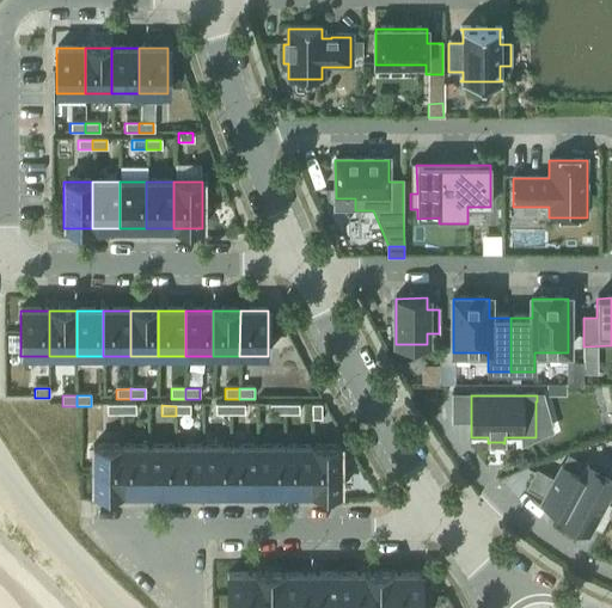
[(106,406),(106,416),(121,416),(121,406),(106,406)]
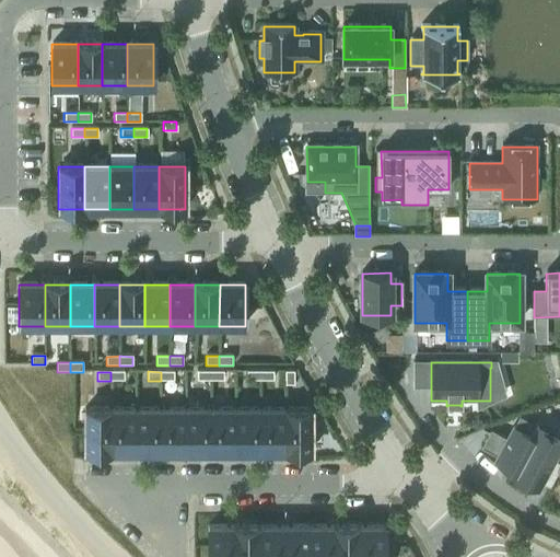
[(111,372),(111,381),(124,381),(124,372),(111,372)]
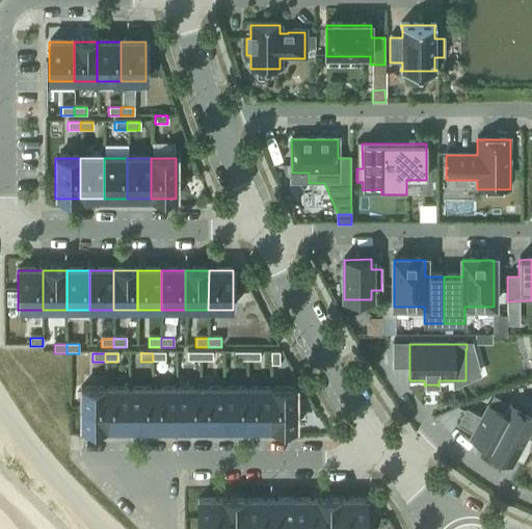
[(153,353),(153,362),(165,362),(165,353),(153,353)]
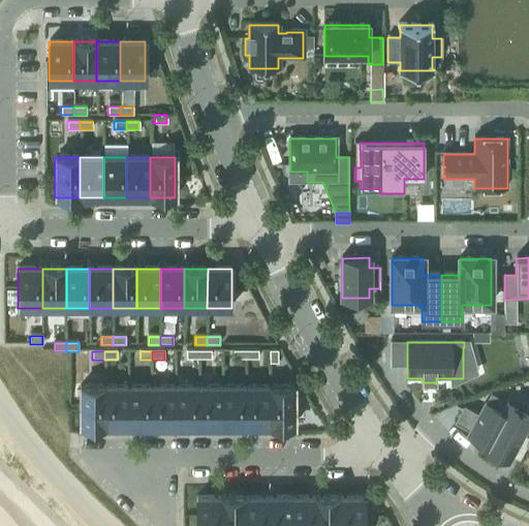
[(198,360),(198,351),(186,351),(186,360),(198,360)]
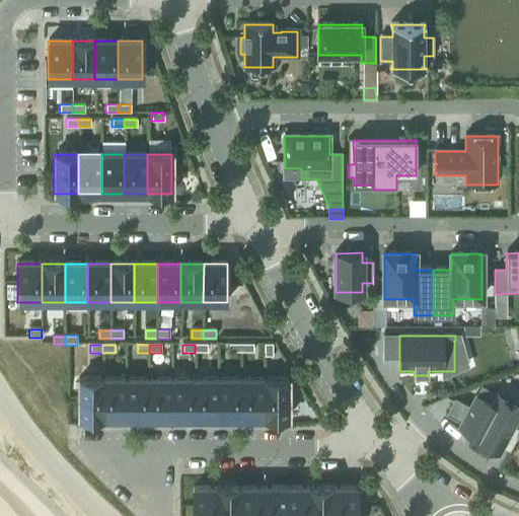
[(207,345),(195,345),(195,353),(207,353),(207,345)]
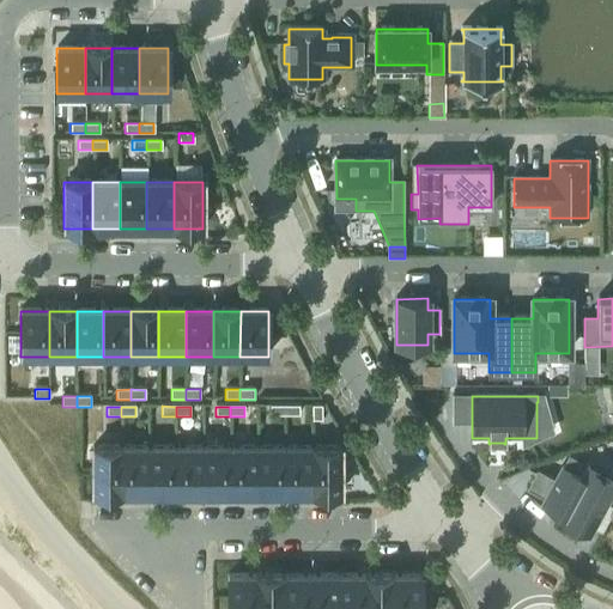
[(271,407),(271,416),(285,416),(285,407),(271,407)]
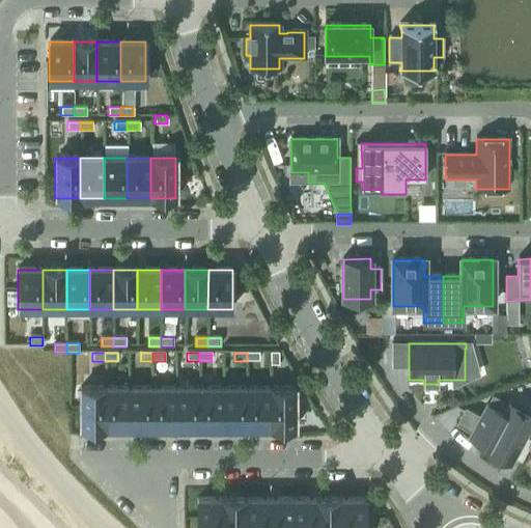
[(247,353),(247,361),(259,361),(259,353),(247,353)]
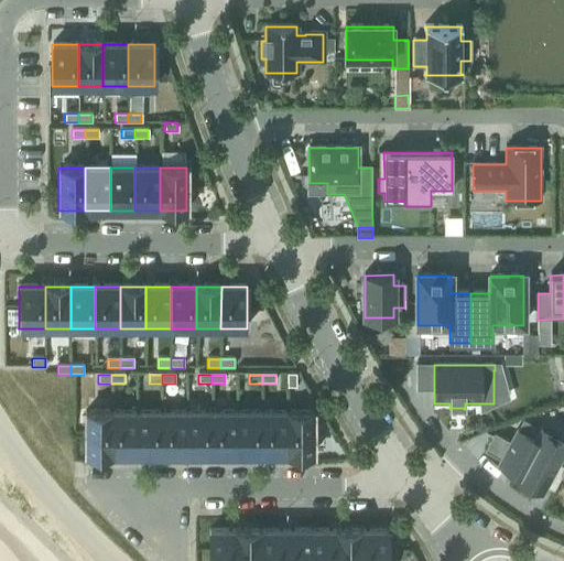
[(288,375),(288,388),(296,388),(296,375),(288,375)]
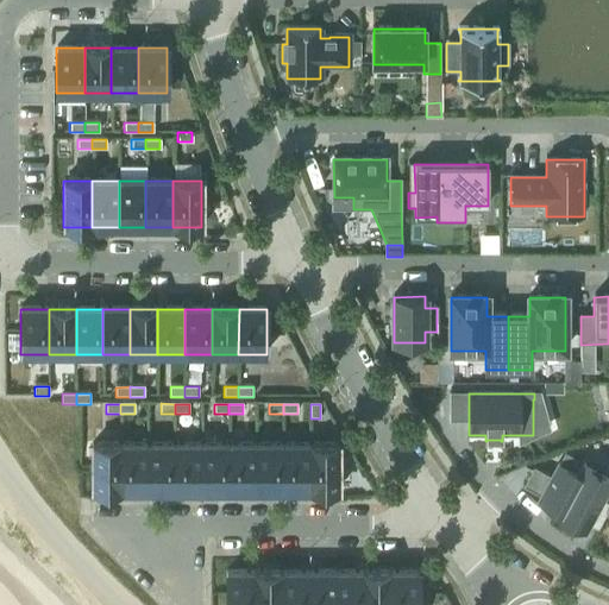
[(120,491),(120,446),(92,446),(92,491),(120,491)]
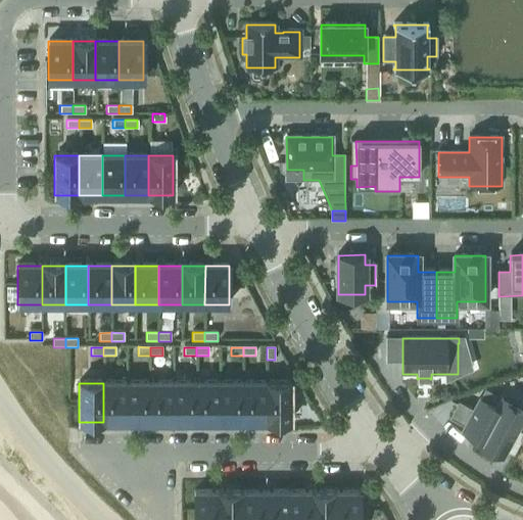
[(127,422),(127,383),(103,383),(103,422),(127,422)]
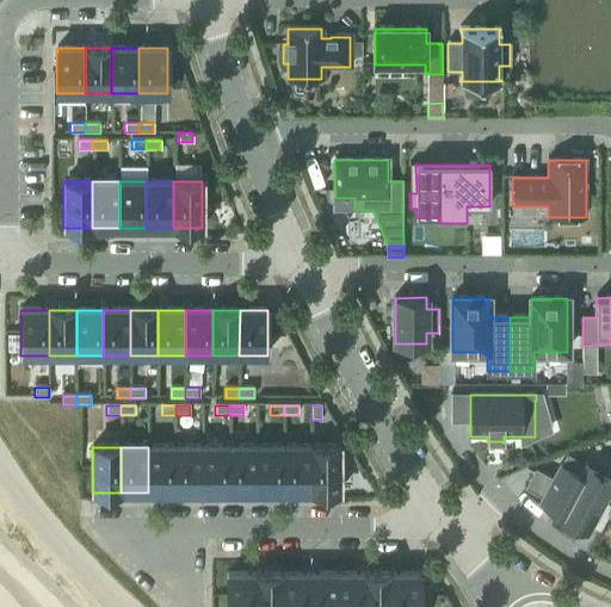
[(176,493),(176,447),(148,447),(148,493),(176,493)]
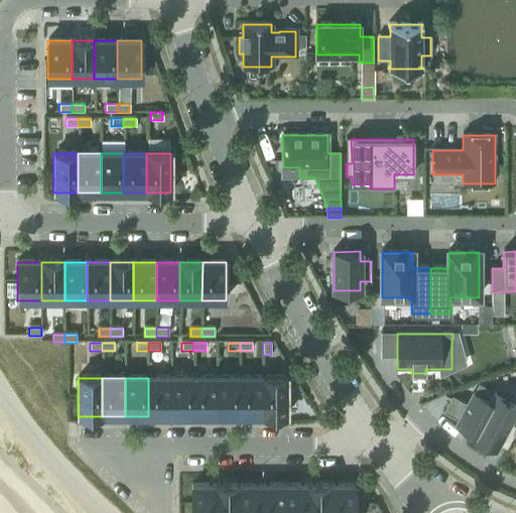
[(148,378),(148,416),(170,416),(171,378),(148,378)]
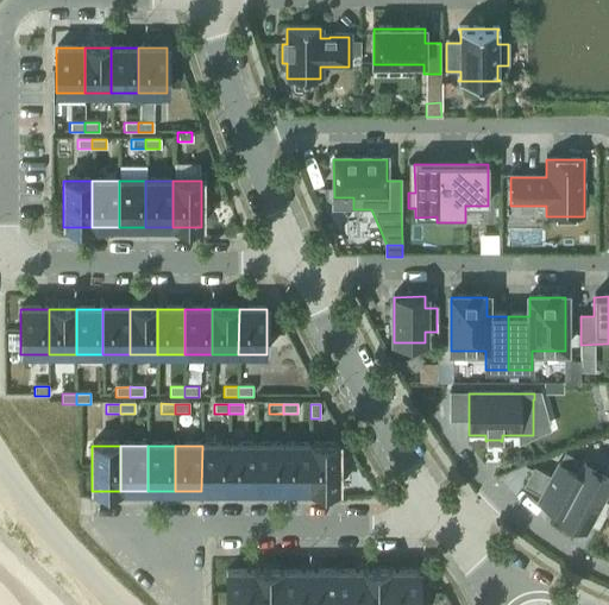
[(202,446),(201,491),(228,491),(228,446),(202,446)]
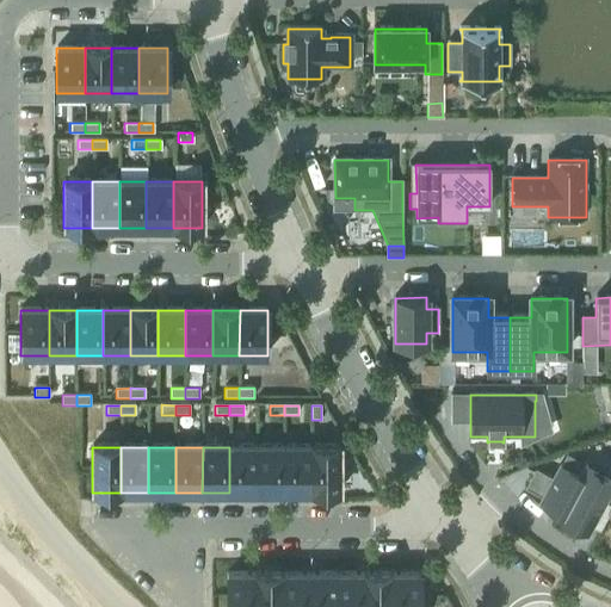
[(229,447),(229,493),(257,493),(257,447),(229,447)]
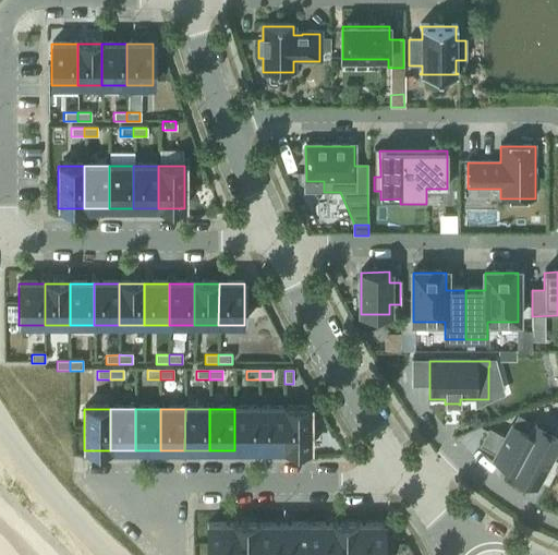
[(234,409),(234,450),(259,450),(259,409),(234,409)]
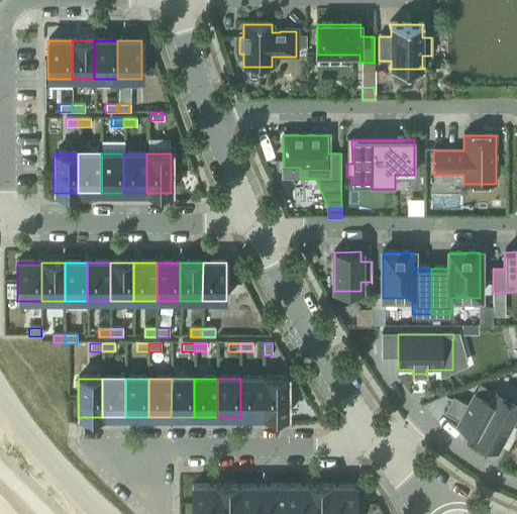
[(264,417),(264,379),(240,379),(240,417),(264,417)]
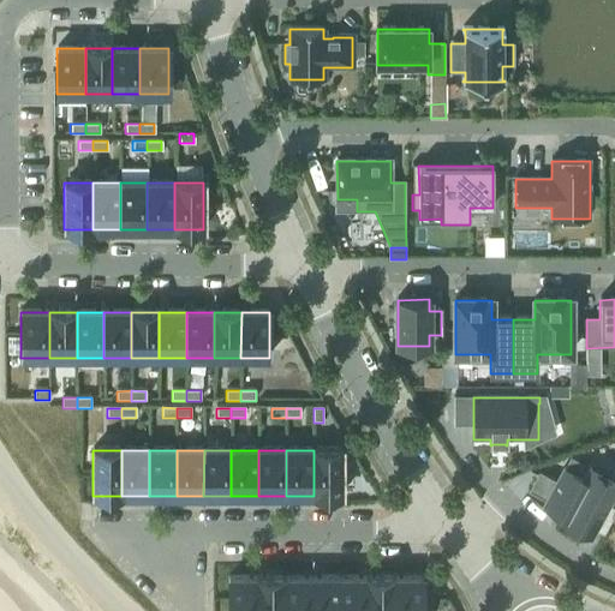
[(314,450),(314,496),(341,496),(341,450),(314,450)]
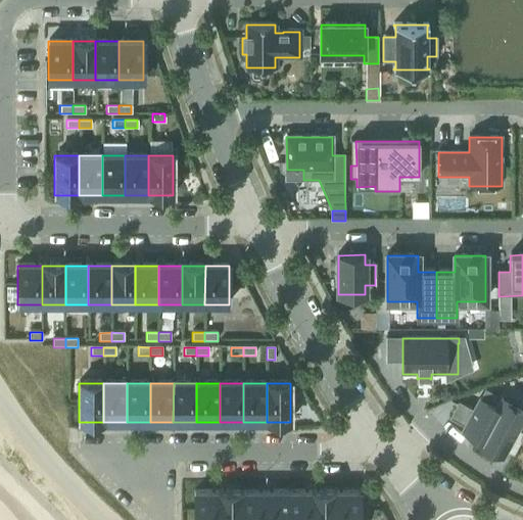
[(477,442),(502,456),(522,417),(522,412),(501,399),(495,408),(480,399),(474,410),(458,402),(448,418),(465,427),(463,431),(478,439),(477,442)]
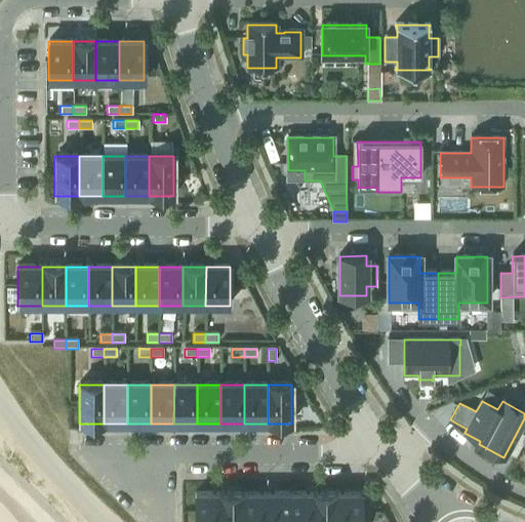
[(218,521),(218,493),(194,493),(194,521),(218,521)]
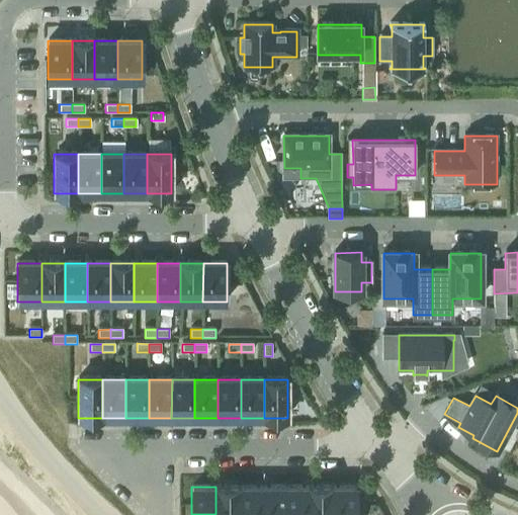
[(216,487),(216,514),(238,514),(239,487),(216,487)]
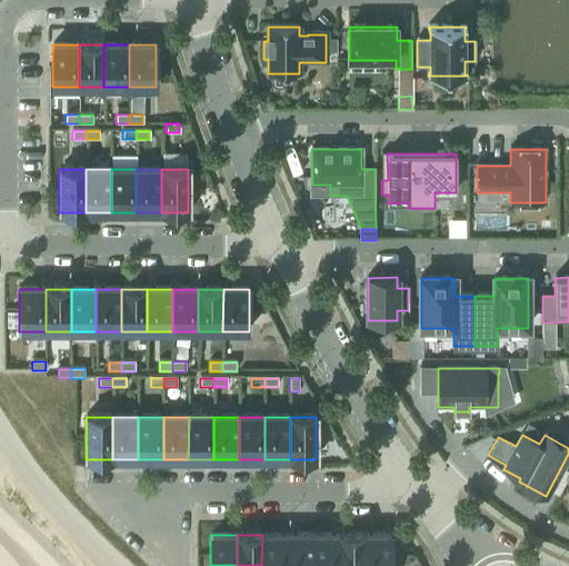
[(262,535),(261,565),(287,565),(288,535),(262,535)]
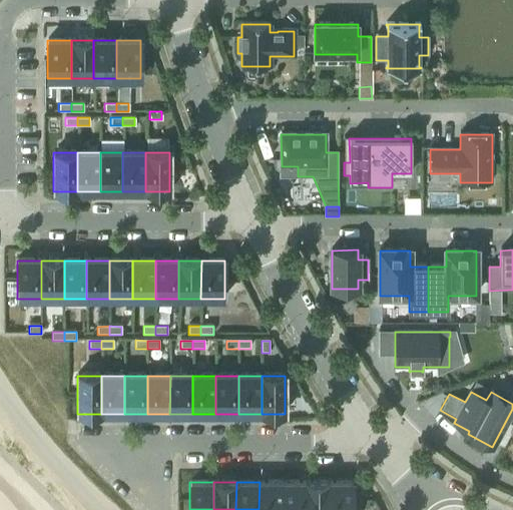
[(260,482),(259,509),(282,509),(283,482),(260,482)]
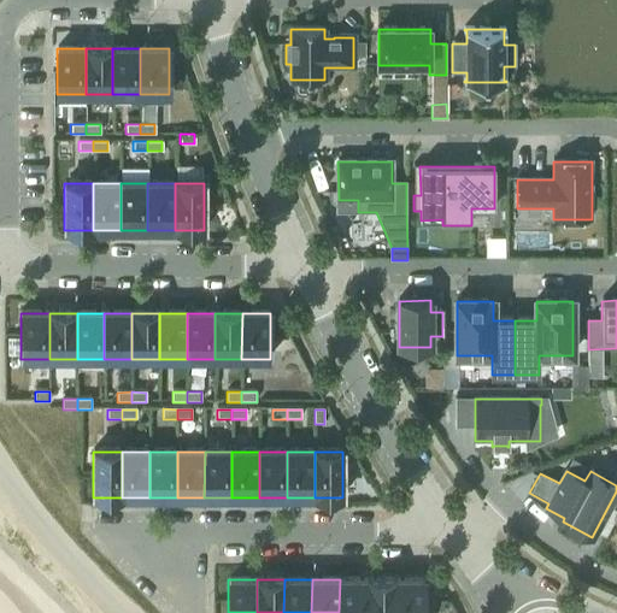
[(340,579),(339,612),(366,612),(366,579),(340,579)]
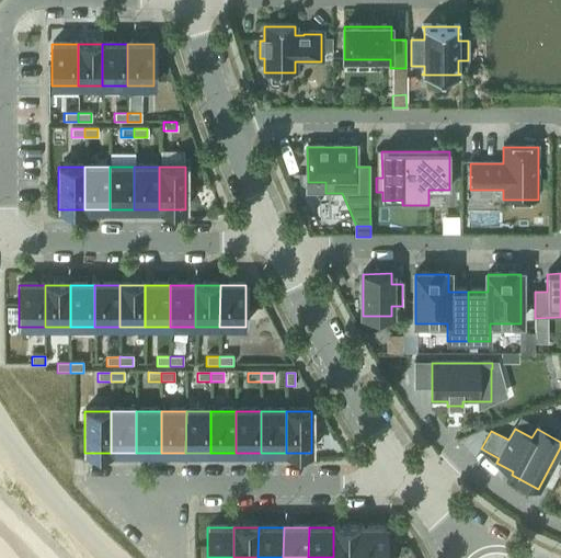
[(358,557),(358,527),(333,527),(333,557),(358,557)]
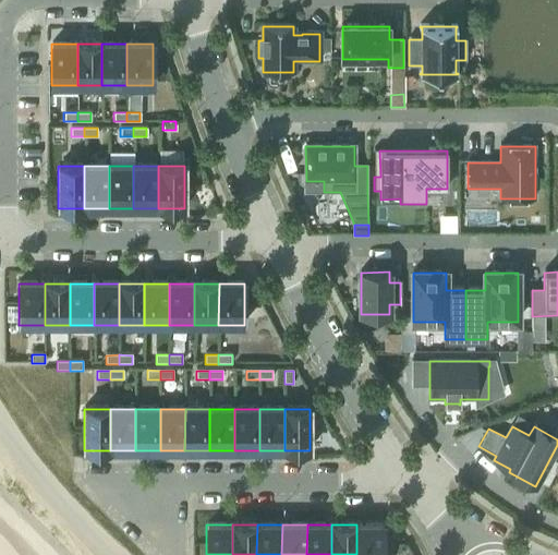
[(381,554),(383,525),(356,525),(356,554),(381,554)]
